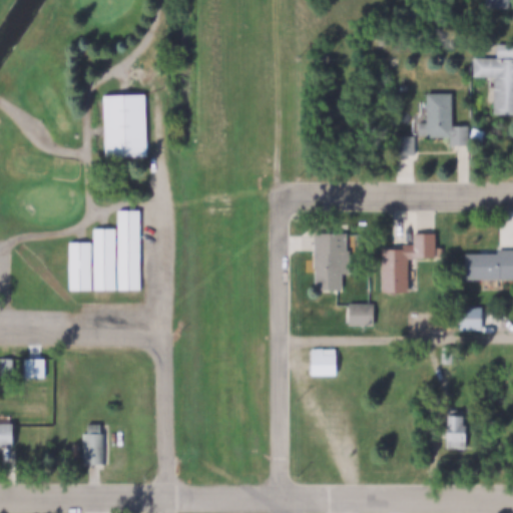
[(484,0),(507,0),(507,13),(484,13),(484,0)]
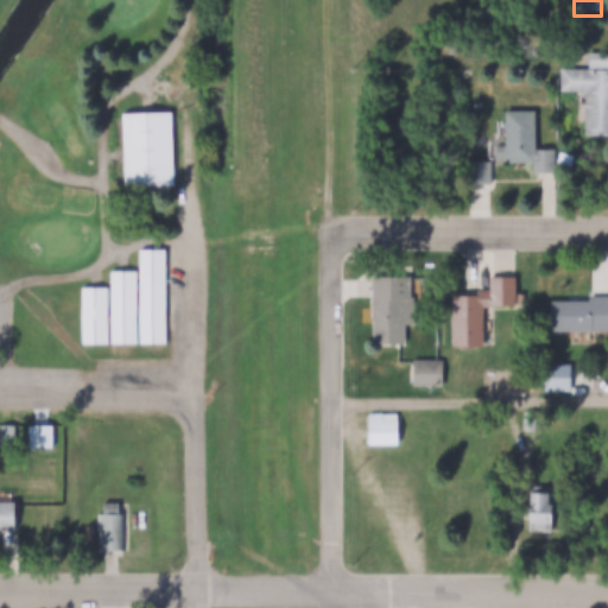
[(607,52),(607,137),(583,137),(583,92),(559,92),(559,70),(588,69),(588,54),(607,52)]
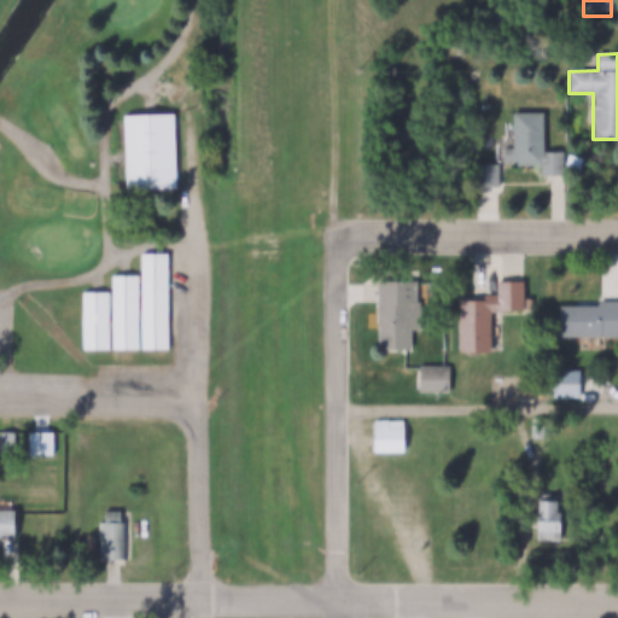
[(126,115),(175,114),(178,187),(128,188),(126,115)]
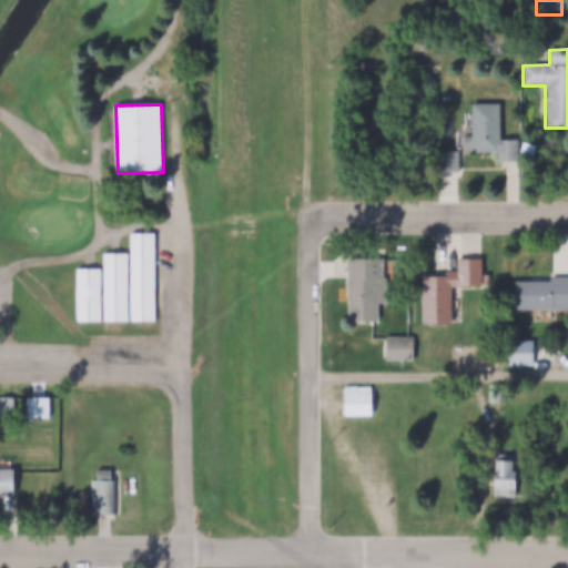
[(518,140),(518,162),(498,162),(498,150),(462,151),(462,137),(472,137),(470,104),(500,104),(500,140),(518,140)]
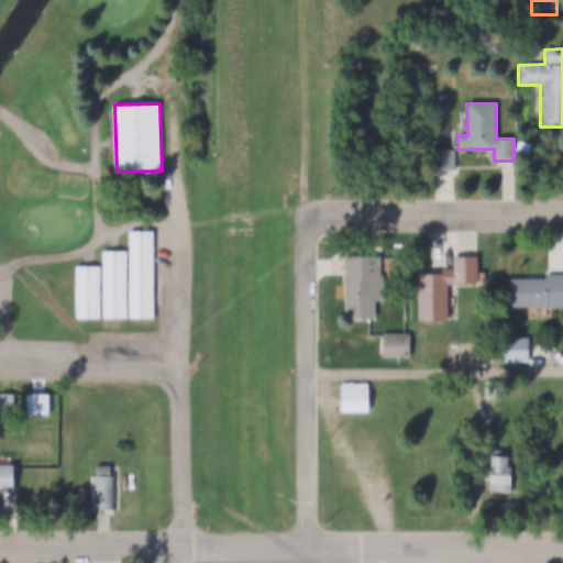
[(437,151),(455,150),(455,172),(437,172),(437,151)]
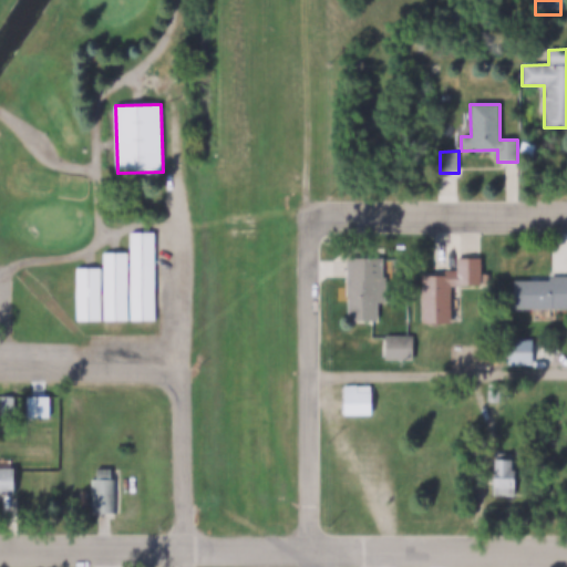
[(131,319),(131,251),(131,234),(156,233),(156,319),(131,319)]
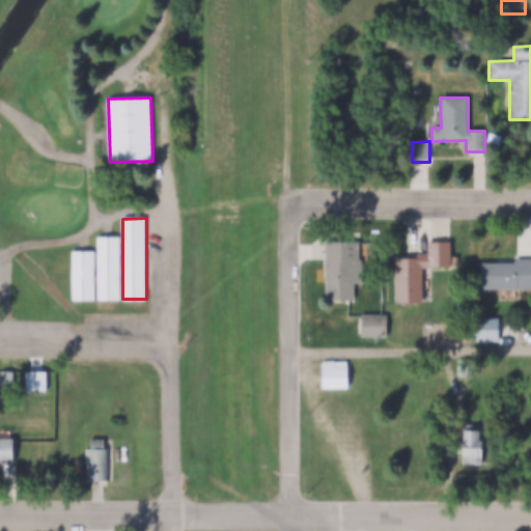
[(98,249),(98,300),(122,299),(122,235),(98,235),(98,249)]
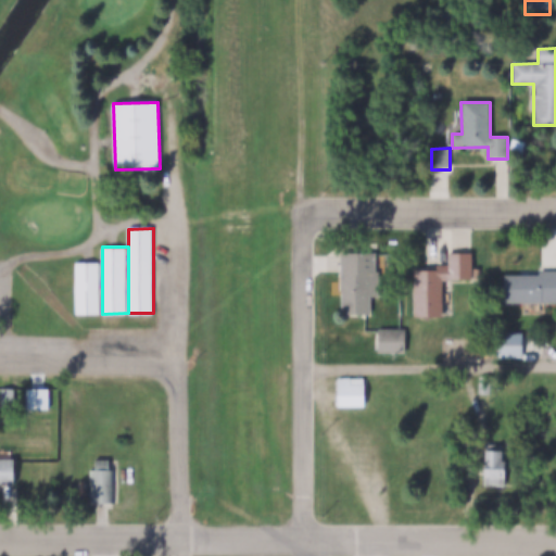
[(376,253),(376,317),(341,317),(341,253),(356,253),(376,253)]
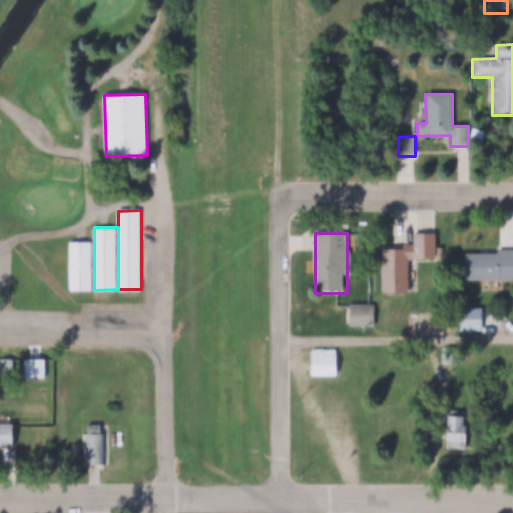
[(377,250),(402,250),(402,244),(414,244),(414,234),(435,234),(435,258),(408,258),(408,297),(377,297),(377,250)]
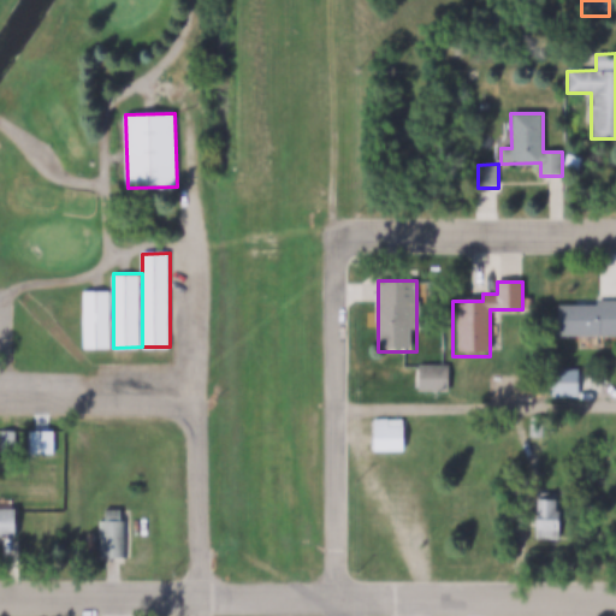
[(86,289),(113,289),(113,348),(86,348),(86,289)]
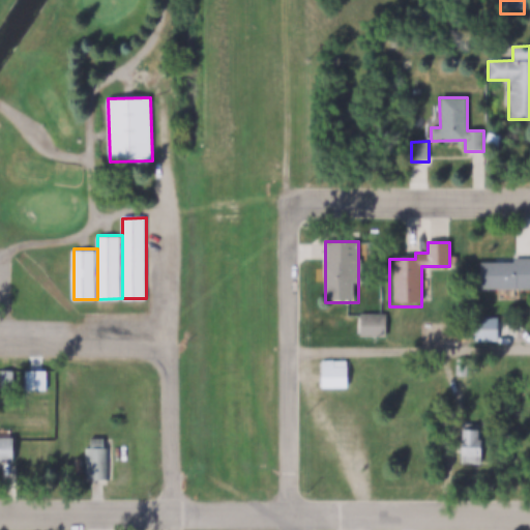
[(477,265),(512,265),(512,258),(529,258),(529,290),(477,290),(477,265)]
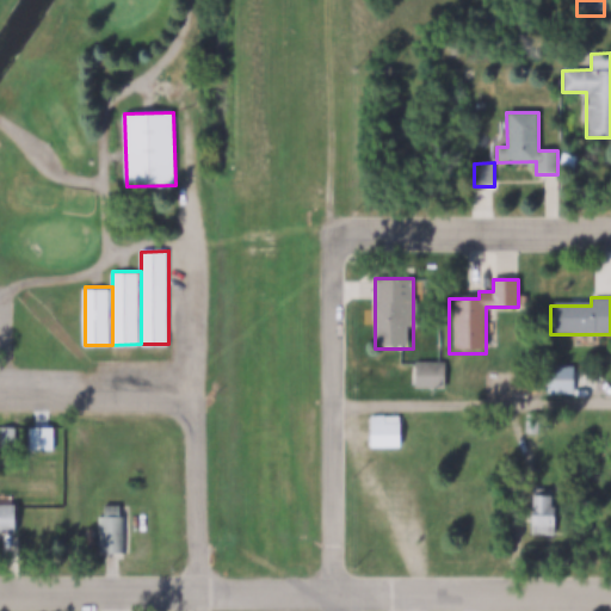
[(412,362),(446,362),(446,387),(412,387),(412,362)]
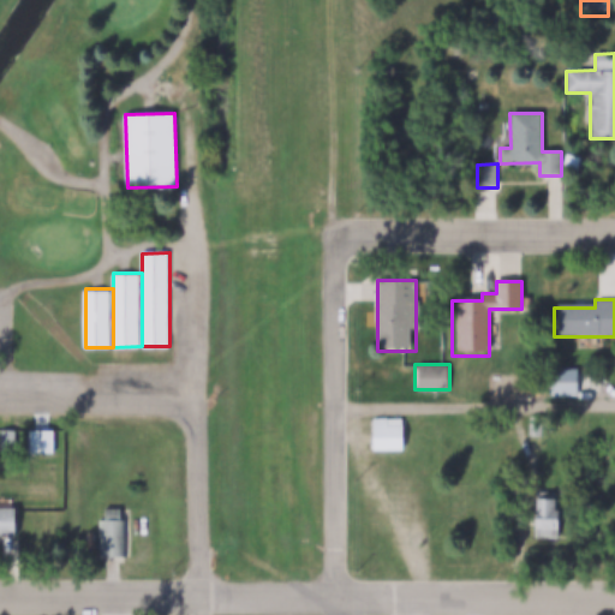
[(547,369),(577,369),(577,395),(547,395),(547,369)]
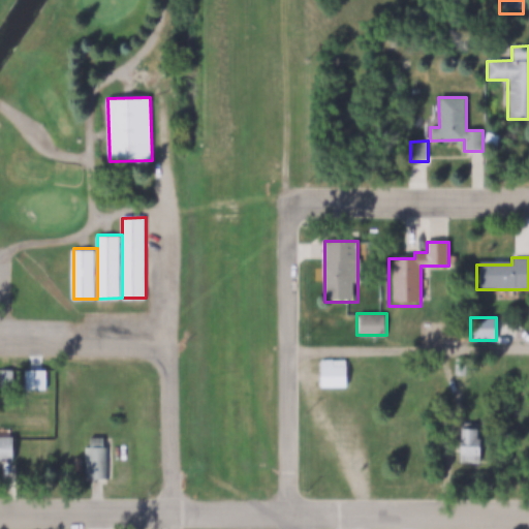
[(322,359),(346,359),(346,385),(322,386),(322,359)]
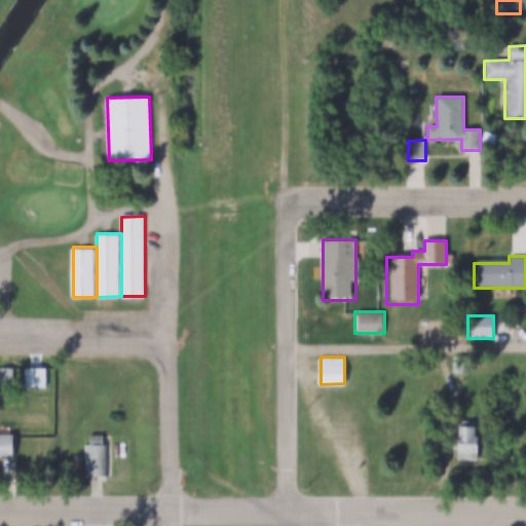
[(27,368),(47,368),(47,387),(27,387),(27,368)]
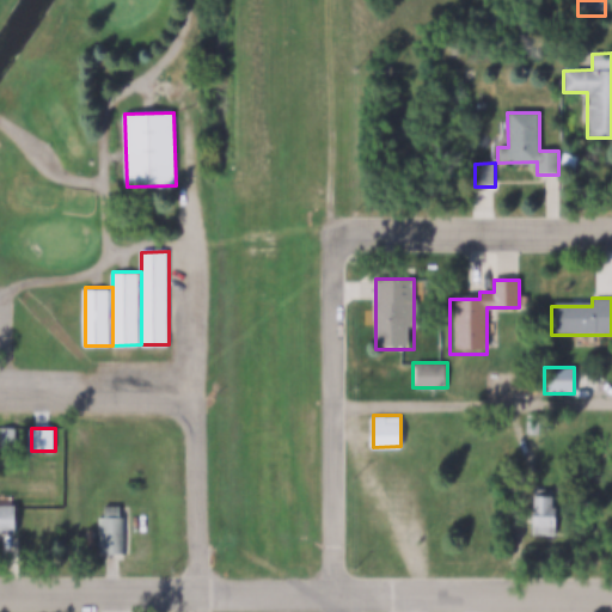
[(554,508),(557,508),(557,534),(532,534),(532,508),(534,508),(534,496),(554,496),(554,508)]
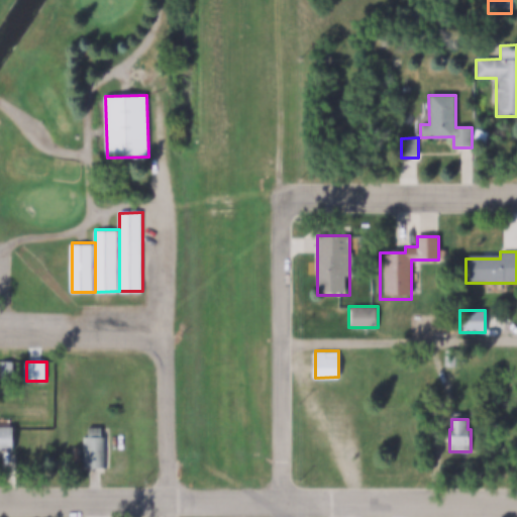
[(0,426),(12,427),(12,449),(0,448),(0,426)]
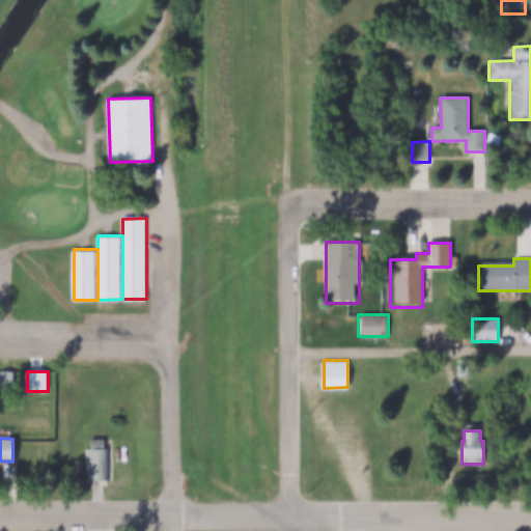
[(120,467),(120,475),(113,475),(113,480),(90,480),(90,449),(93,448),(93,439),(107,438),(107,448),(113,448),(113,467),(120,467)]
